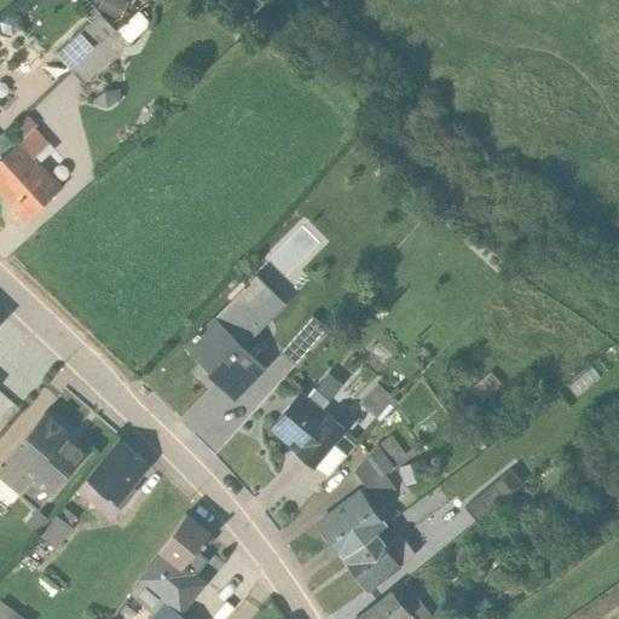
[(104,0),(102,9),(122,17),(129,0),(104,0)]
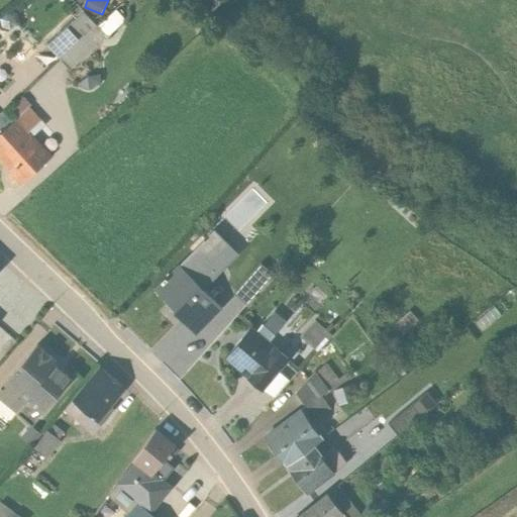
[(52,43),(67,58),(80,43),(74,38),(91,20),(82,11),(52,43)]
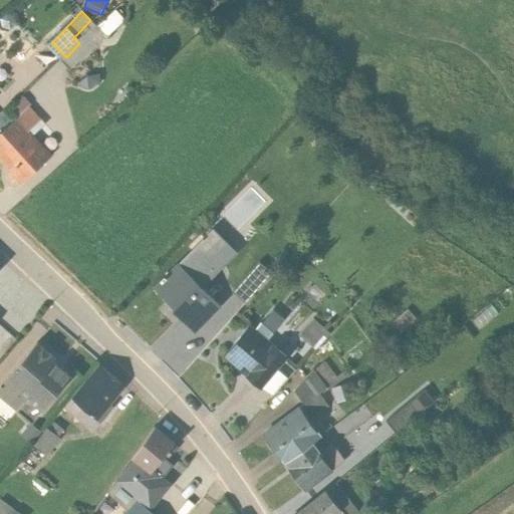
[(30,105),(27,102),(23,97),(9,111),(15,117),(0,132),(0,163),(20,185),(51,156),(32,136),(44,124),(40,120),(40,119),(28,106),(30,105)]
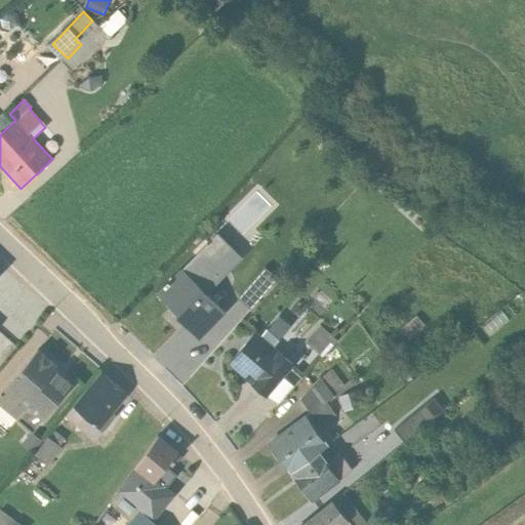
[(206,294),(240,257),(216,235),(156,295),(198,336),(224,312),(206,294)]
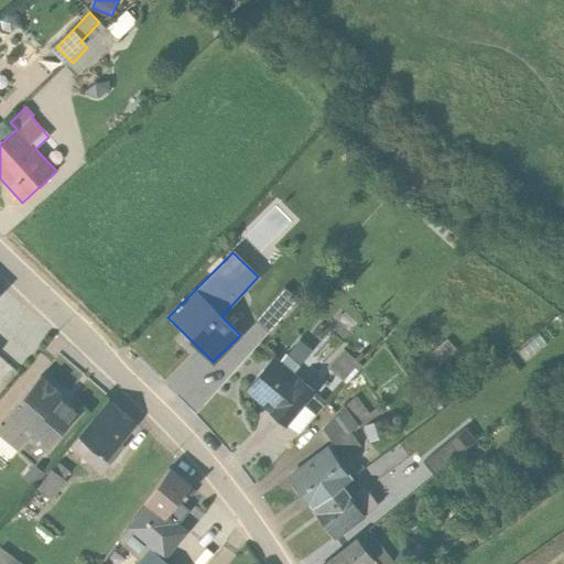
[(360,368),(342,351),(326,369),(344,386),(360,368)]
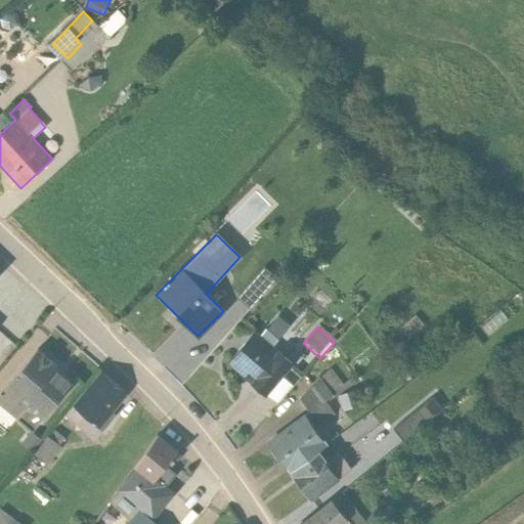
[(279,341),(264,332),(259,336),(254,332),(225,365),(250,386),(265,398),(265,397),(275,406),(292,387),(281,379),(293,365),(273,349),(279,341)]
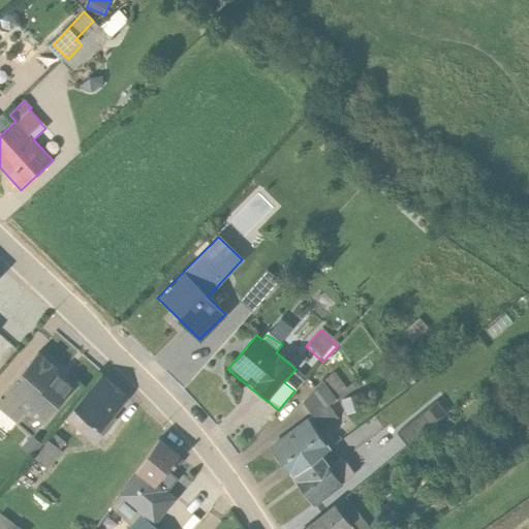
[(56,370),(36,353),(0,396),(0,408),(32,436),(72,389),(54,373),(56,370)]
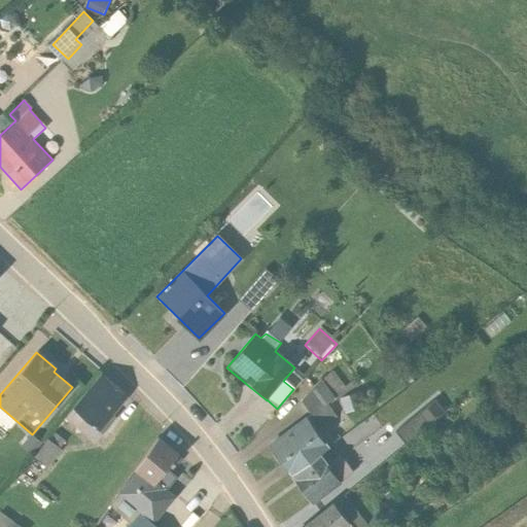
[(357,385),(354,381),(344,388),(329,373),(321,380),(320,379),(299,402),(309,417),(267,446),(289,476),(290,476),(335,443),(324,427),(336,419),(327,408),(357,385)]
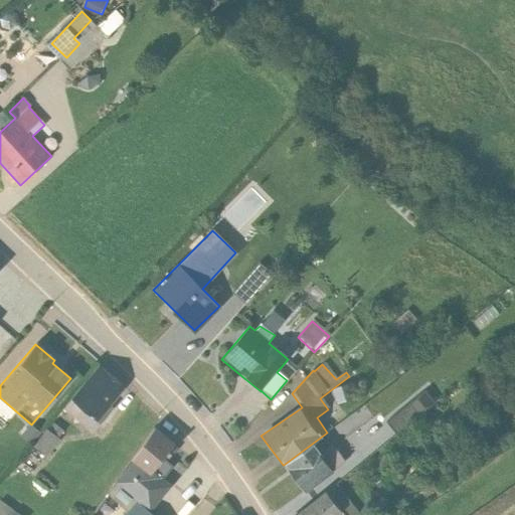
[(122,386),(101,368),(87,385),(84,384),(62,409),(92,435),(114,409),(108,404),(122,386)]
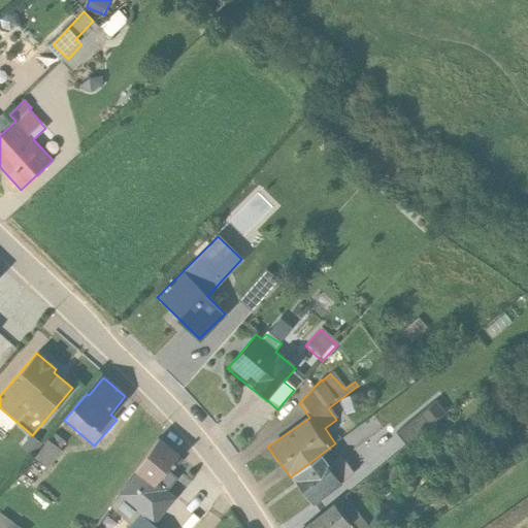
[(398,431),(407,442),(448,410),(438,398),(398,431)]
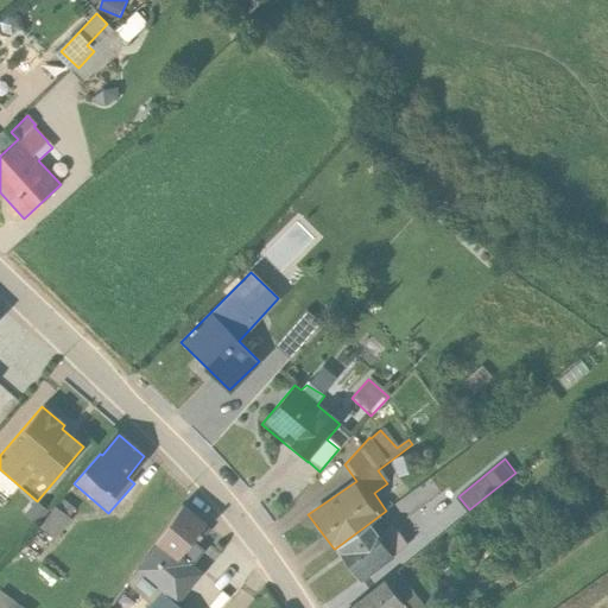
[(74,510),(62,500),(40,526),(56,538),(71,520),(68,518),(74,510)]
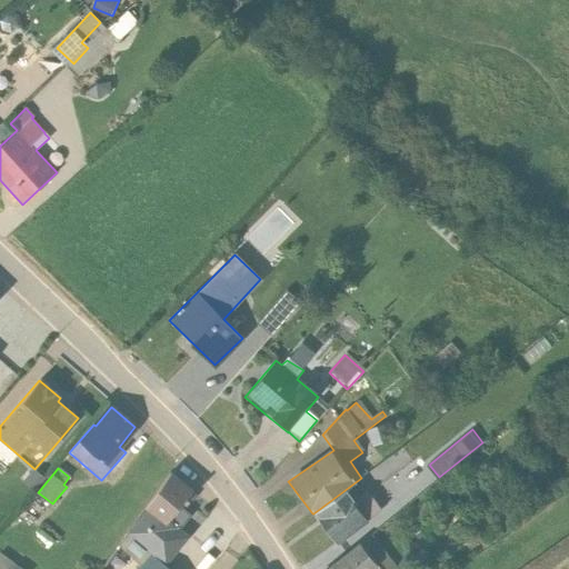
[(187,498),(191,492),(170,473),(127,533),(150,553),(150,555),(137,568),(168,568),(165,566),(188,538),(188,537),(179,530),(190,517),(181,509),(189,500),(187,498)]
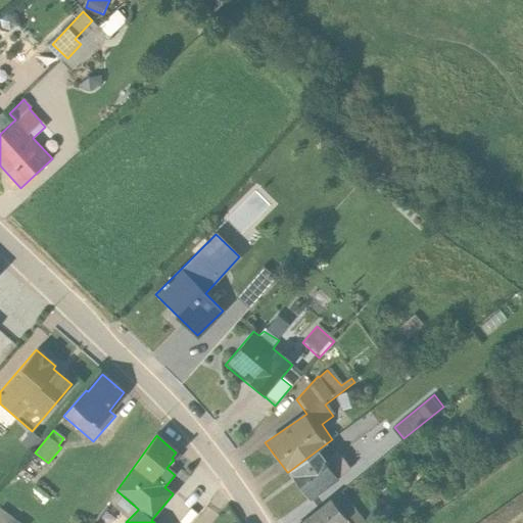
[(288,472),(310,502),(338,481),(337,479),(349,470),(335,452),(324,460),(318,450),(288,472)]
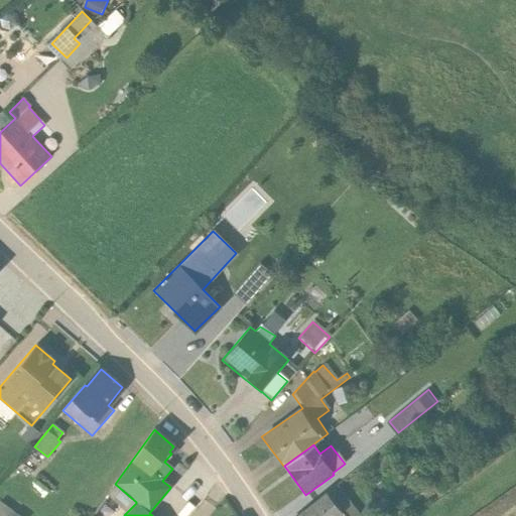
[(325,493),(296,515),(360,515),(337,487),(327,496),(325,493)]
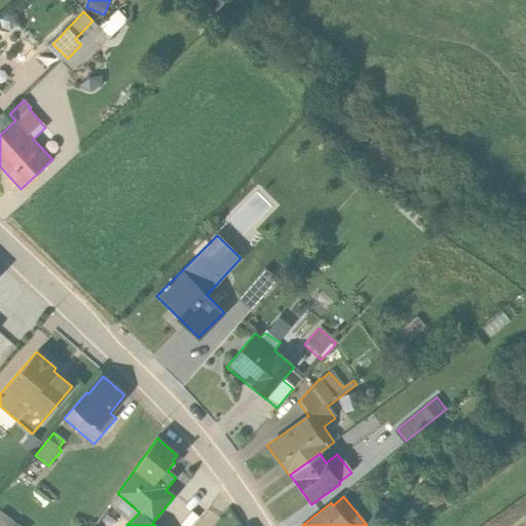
[(0,525),(5,525),(9,521),(0,513),(0,525)]
